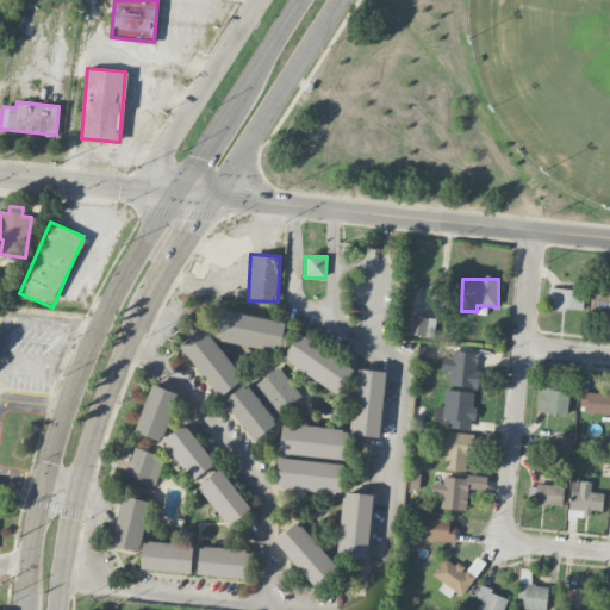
[(609,310),(609,309),(609,284),(609,285),(609,279),(595,279),(593,313),(609,313),(609,310)]
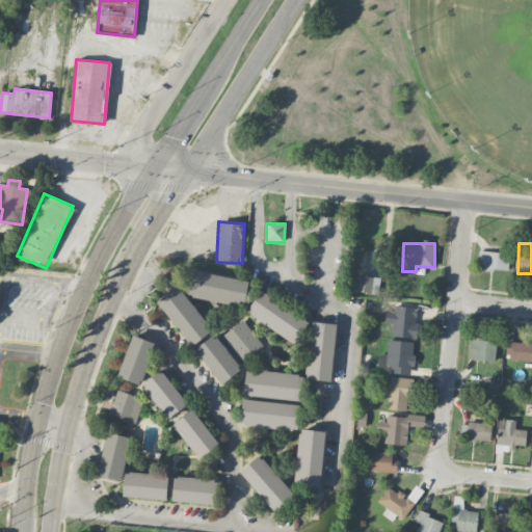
[(478,269),(507,270),(508,253),(478,250),(478,269)]
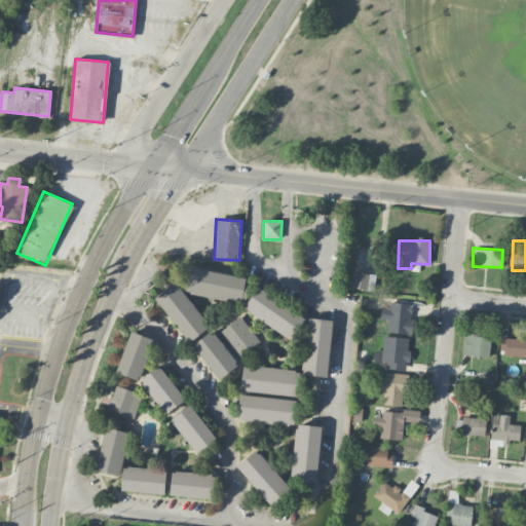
[(240,303),(246,277),(190,267),(185,293),(240,303)]
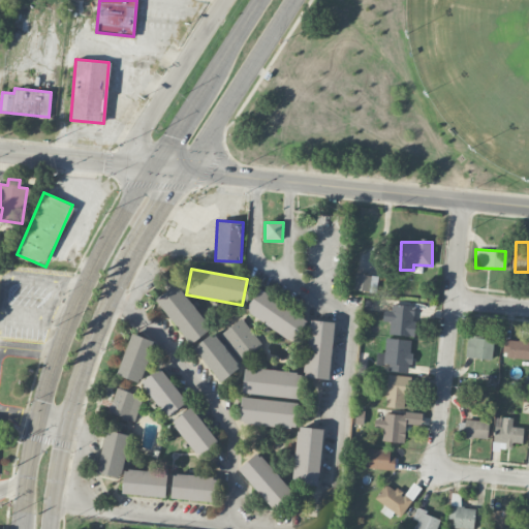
[(353,289),(376,292),(378,276),(354,274),(353,289)]
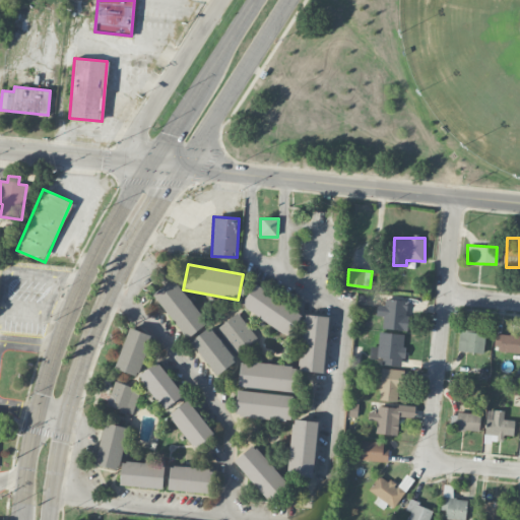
[(154,290),(184,338),(205,326),(177,278),(154,290)]
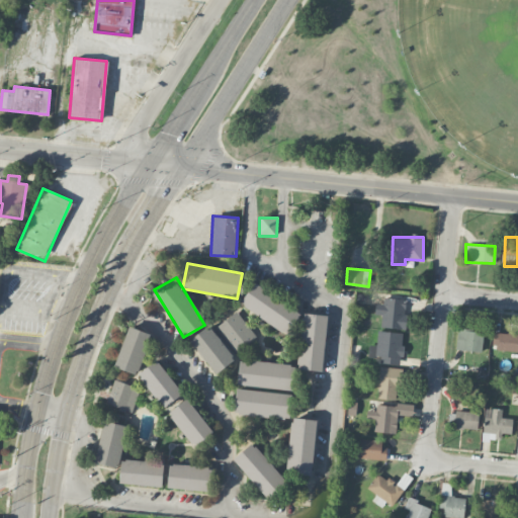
[(299,313),(252,283),(240,305),(287,333),(299,313)]
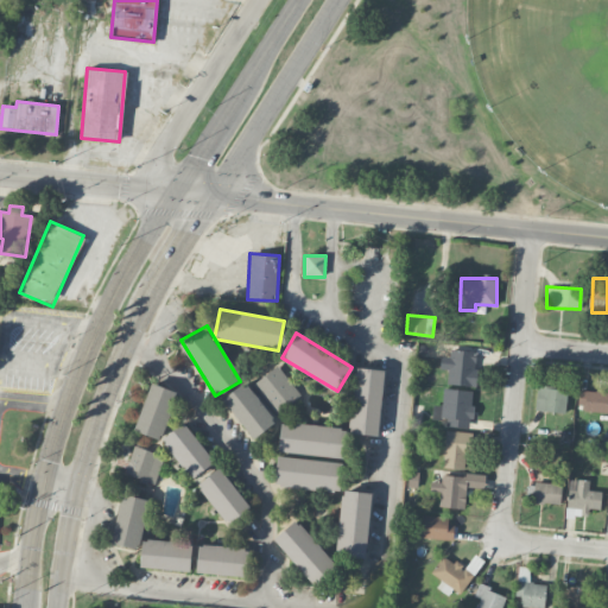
[(448,369),(448,385),(475,386),(476,350),(450,349),(450,356),(441,356),(441,369),(448,369)]
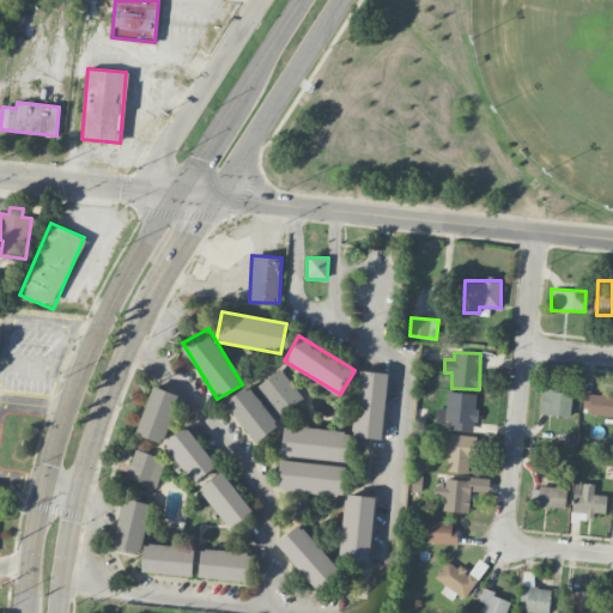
[(280,419),(304,399),(279,368),(255,388),(280,419)]
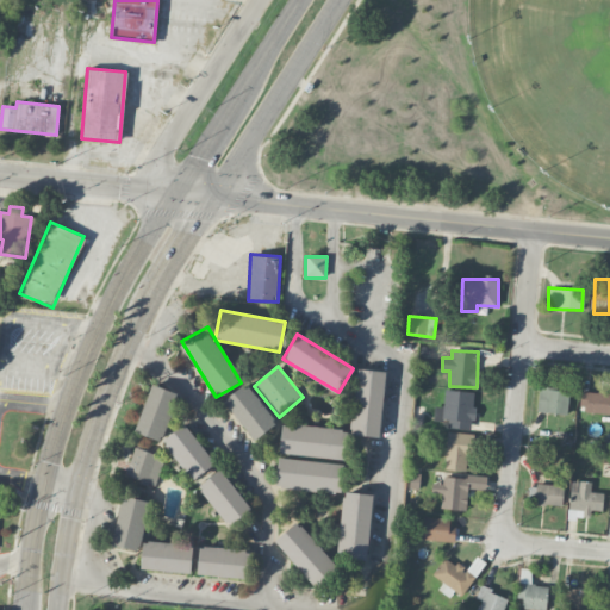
[(350,435),(380,436),(385,371),(355,369),(350,435)]
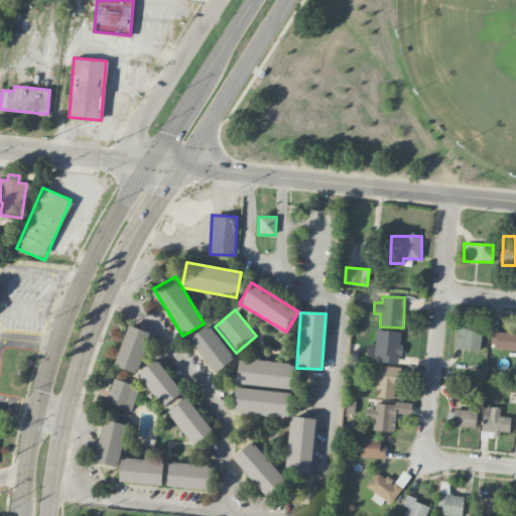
[(188,340),(216,372),(234,357),(207,325),(188,340)]
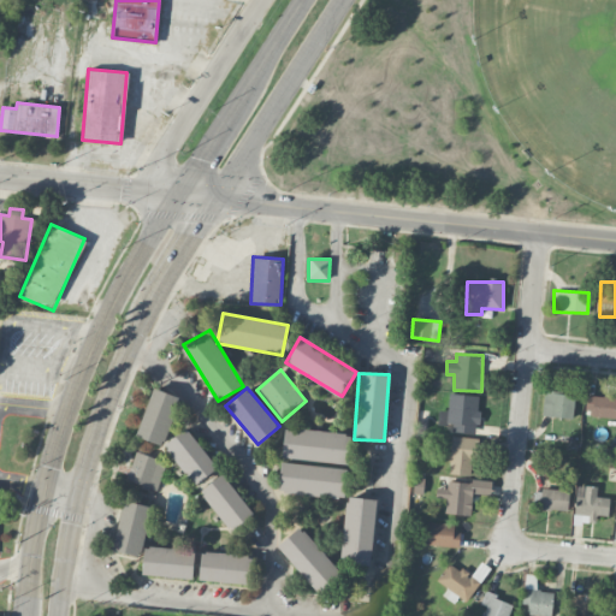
[(137,437),(165,445),(178,396),(152,389),(137,437)]
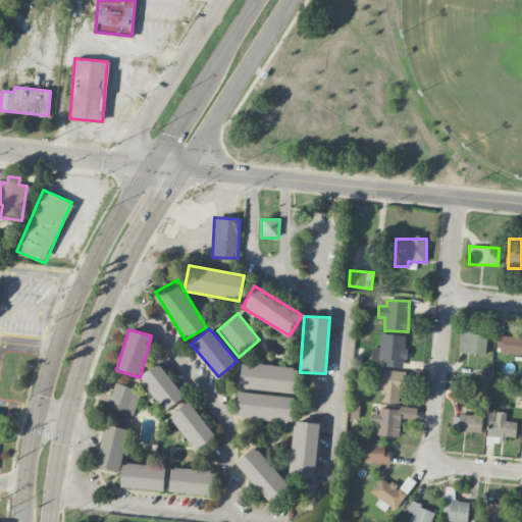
[(460,353),(486,354),(486,333),(461,332),(460,353)]
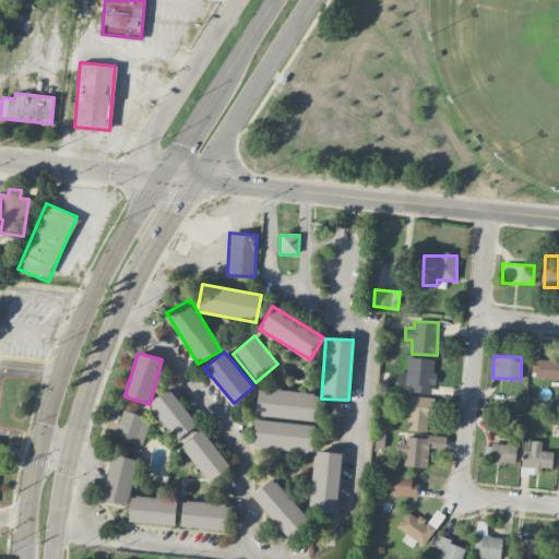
[(433,385),(436,359),(407,357),(406,372),(399,372),(396,384),(412,385),(412,391),(428,393),(428,384),(433,385)]
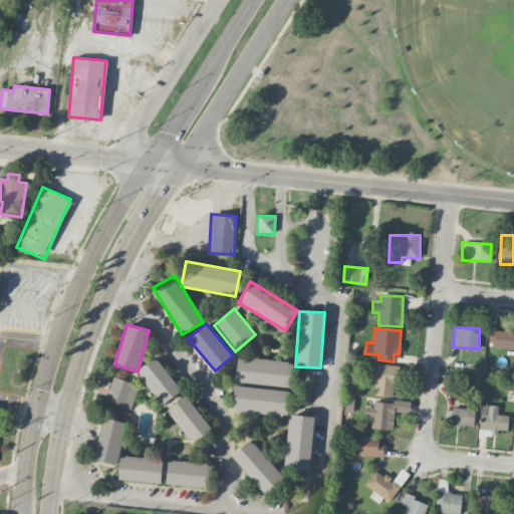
[(513,348),(513,330),(490,330),(489,347),(513,348)]
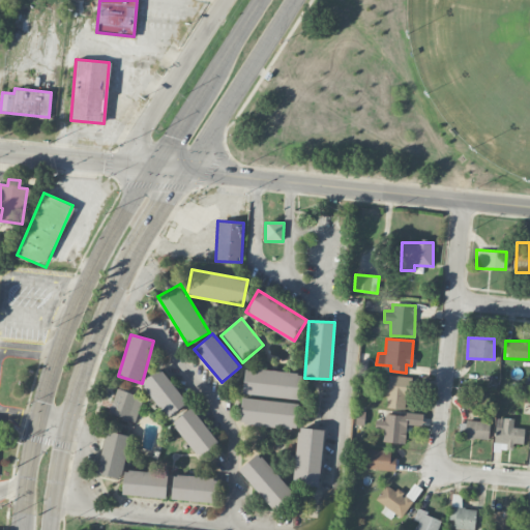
[(245,366),(242,392),(298,401),(302,374),(245,366)]
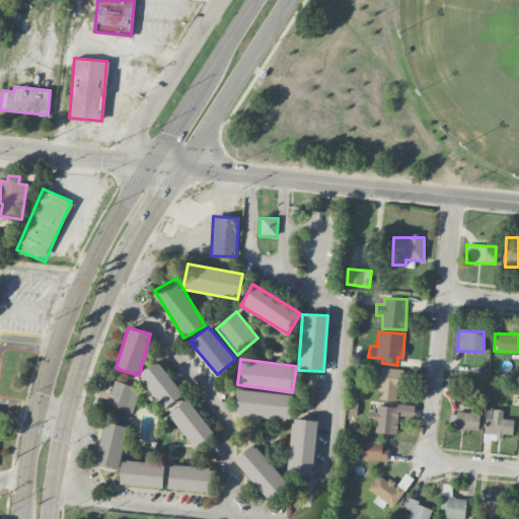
[(183,393),(156,360),(138,375),(164,409),(183,393)]
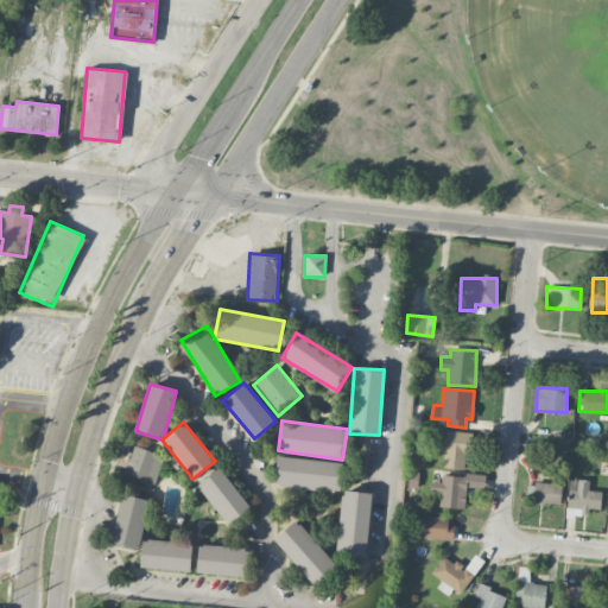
[(442,467),(466,470),(472,434),(448,430),(442,467)]
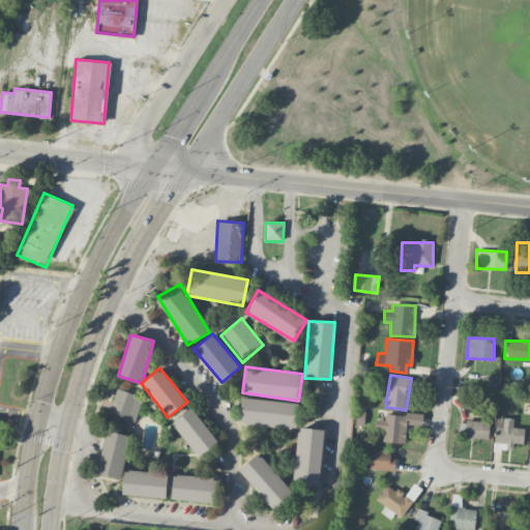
[(110,413),(135,421),(143,398),(118,388),(110,413)]
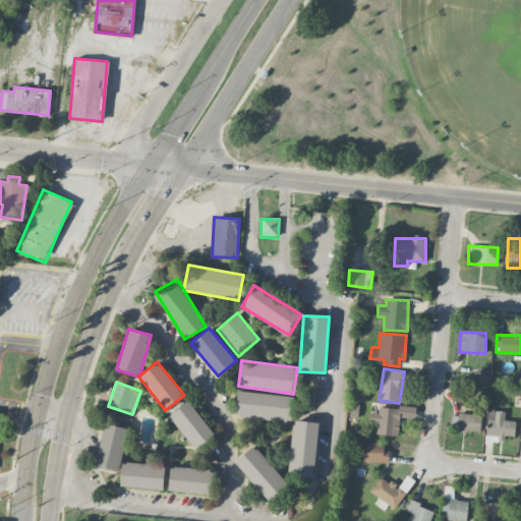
[(236,417),(292,420),(293,395),(237,392),(236,417)]
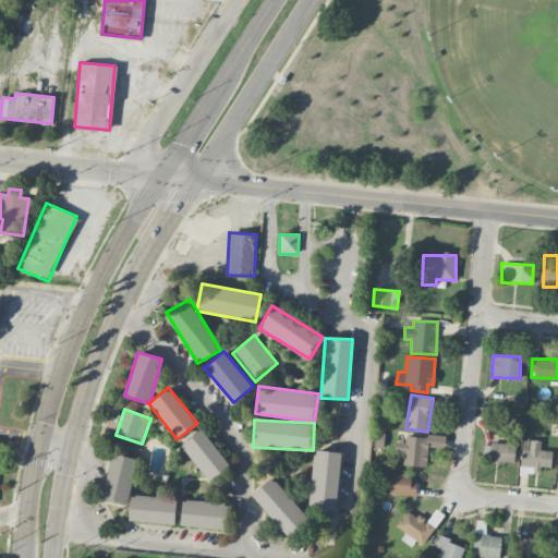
[(181,445),(209,482),(229,465),(201,429),(181,445)]
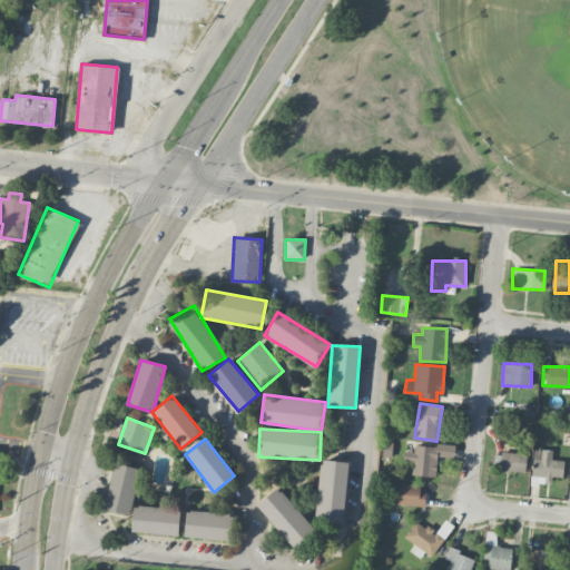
[(436,477),(436,457),(454,458),(455,445),(414,444),(413,452),(403,452),(403,461),(413,461),(412,475),(436,477)]
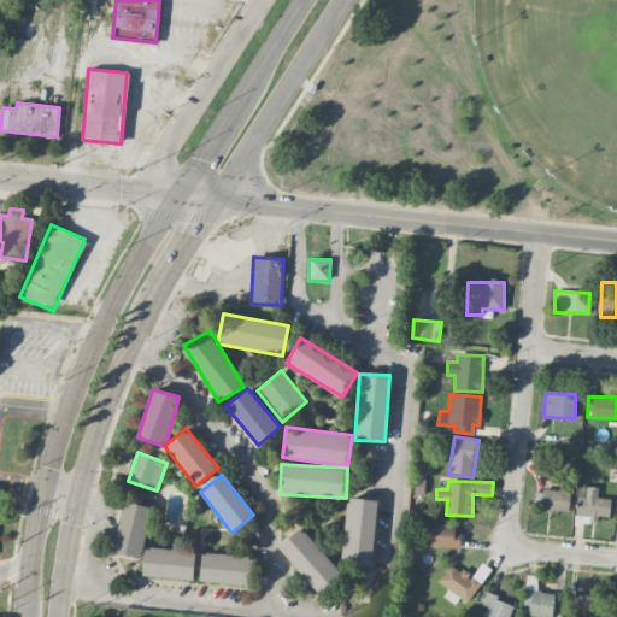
[(598,487),(577,486),(575,516),(594,517),(594,516),(610,517),(611,499),(597,498),(598,487)]
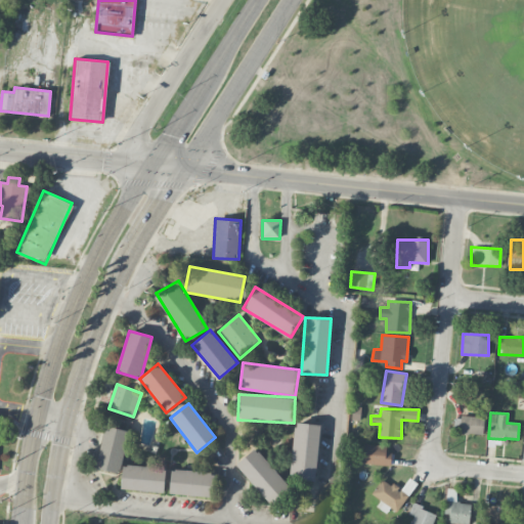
[(484,418),(462,415),(460,432),(482,435),(484,418)]
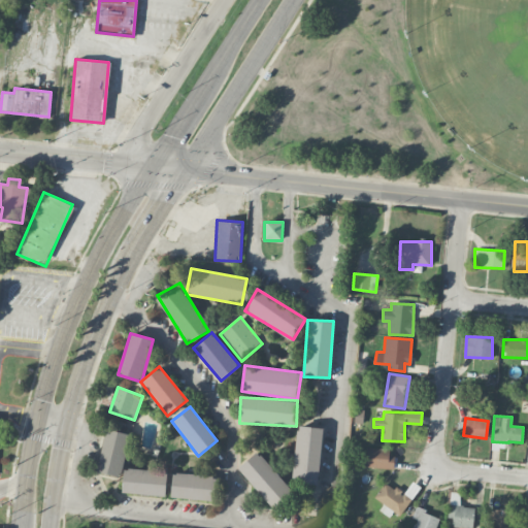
[(291,482),(317,485),(323,428),(297,425),(291,482)]
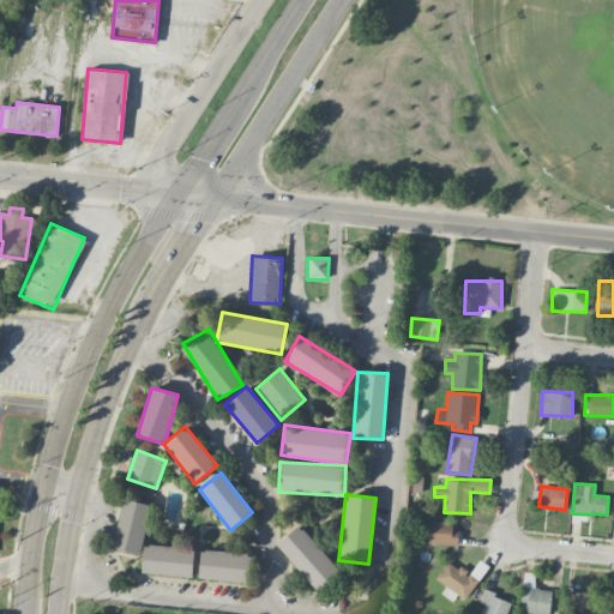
[(151,505),(124,499),(112,548),(139,555),(151,505)]
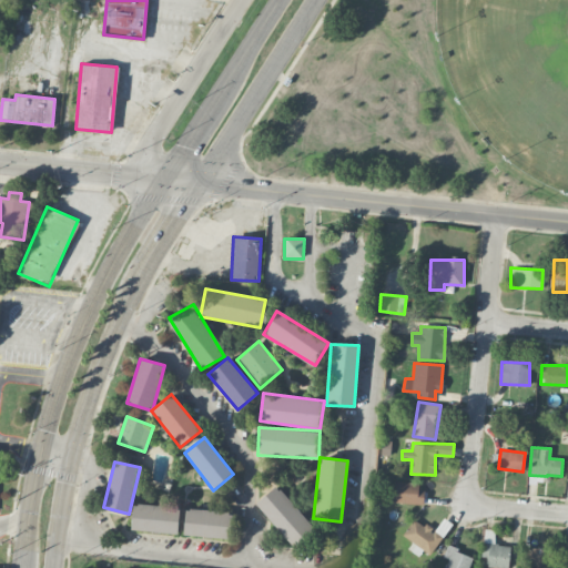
[(423,484),(393,480),(391,501),(421,505),(423,484)]
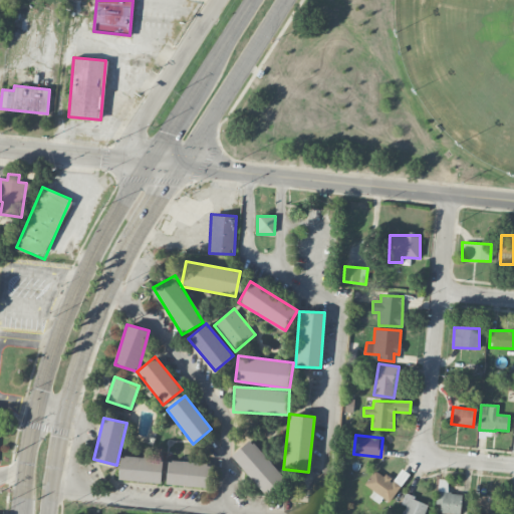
[(267,495),(286,478),(249,439),(231,457),(267,495)]
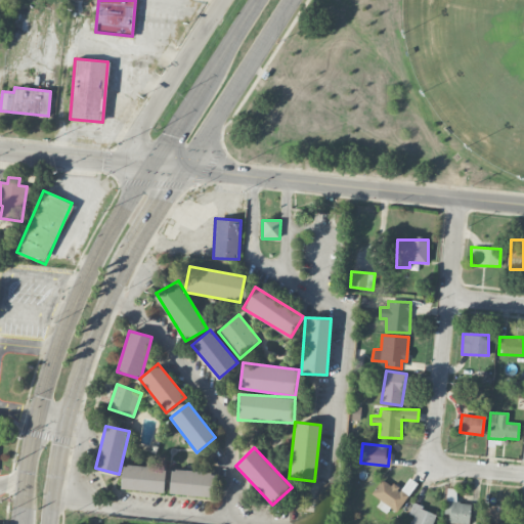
[(121,489),(164,491),(165,468),(122,465),(121,489)]
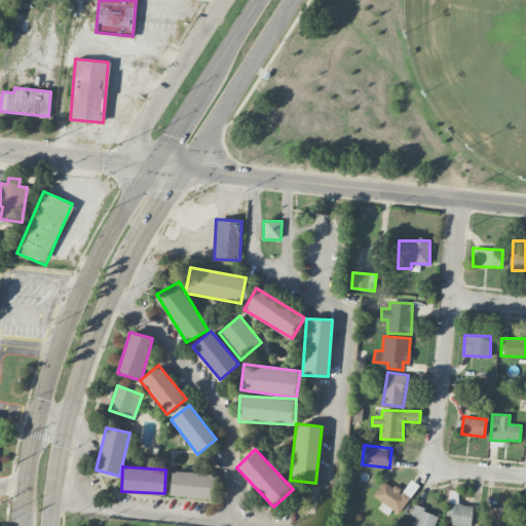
[(173,470),(170,494),(212,499),(215,476),(173,470)]
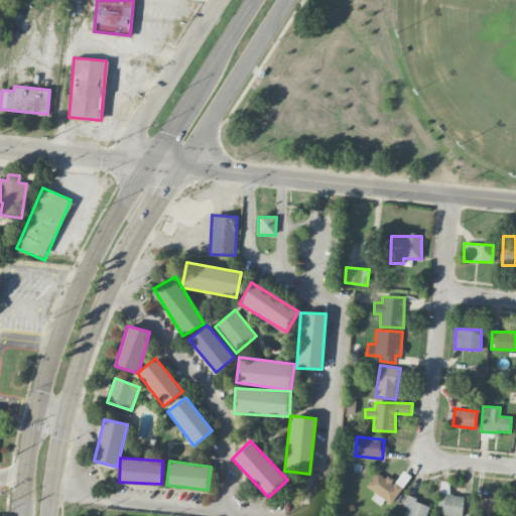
[(391,504),(410,475),(403,471),(394,483),(376,471),(366,486),(375,492),(371,499),(380,505),(384,499),(391,504)]
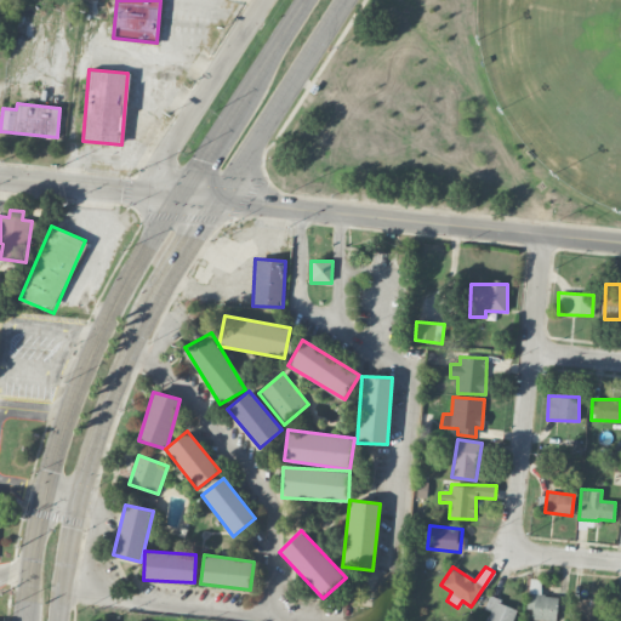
[(558,597),(539,596),(540,580),(529,579),(527,609),(533,609),(533,620),(556,620),(558,597)]
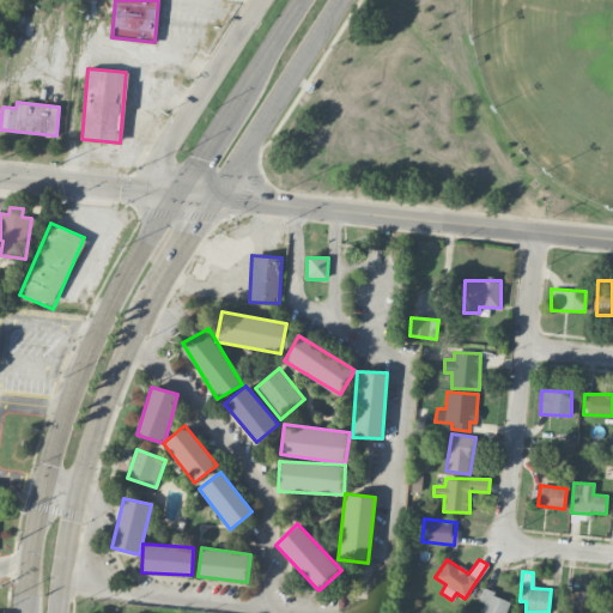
[(478,601),(484,604),(479,612),(505,612),(511,601),(483,589),(478,601)]
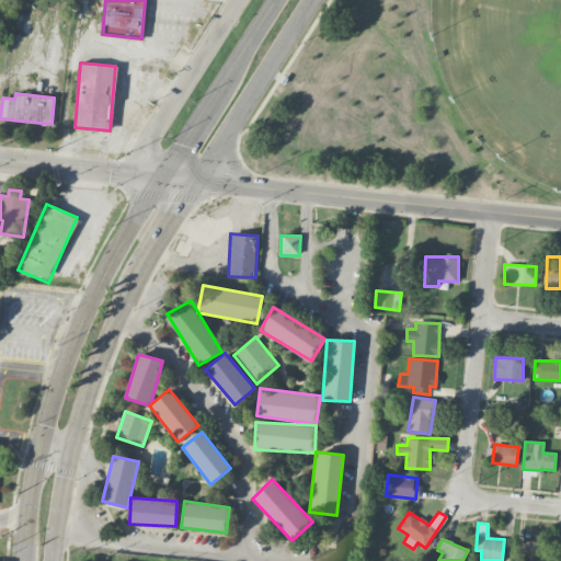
[(560,560),(560,541),(516,541),(515,560),(560,560)]
